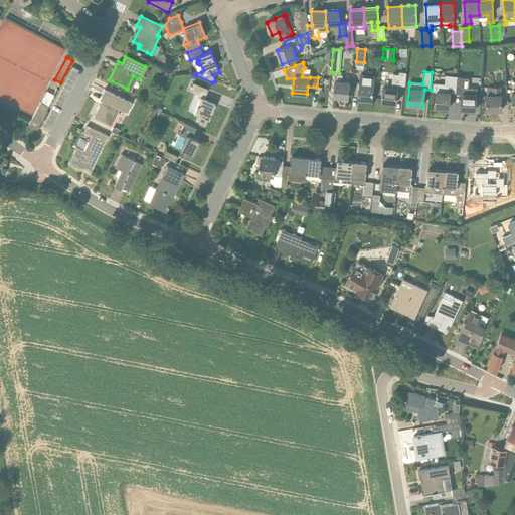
[(396,103),(398,86),(404,87),(406,73),(399,72),(399,75),(393,74),(391,88),(383,87),(382,102),(396,103)]
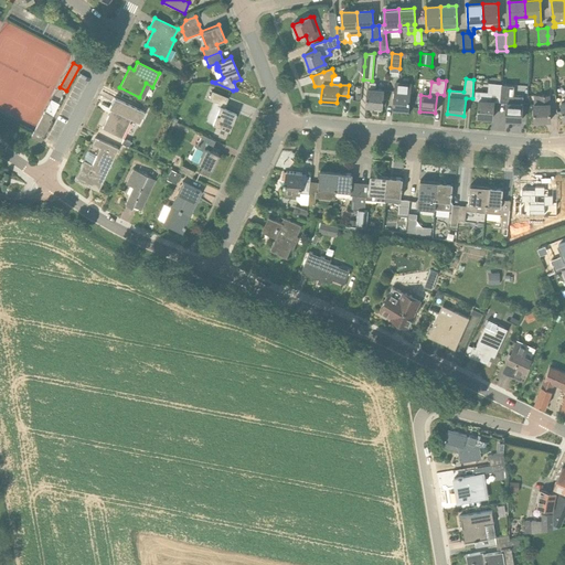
[(370,82),(369,89),(368,89),(366,106),(382,107),(383,91),(376,89),(376,83),(370,82)]
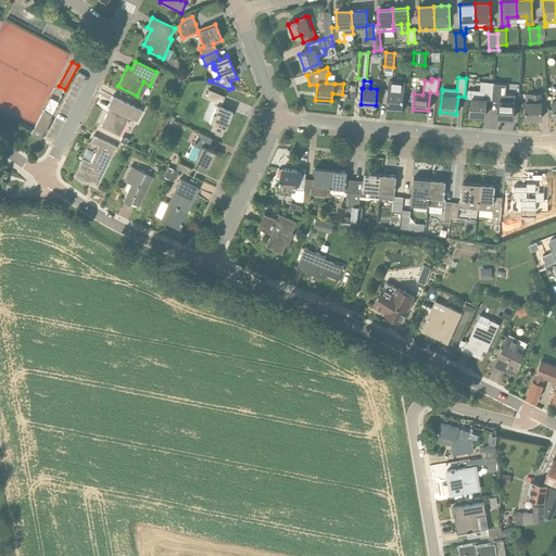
[(389,89),(387,106),(402,109),(404,91),(403,91),(404,84),(396,83),(391,81),(390,89),(389,89)]
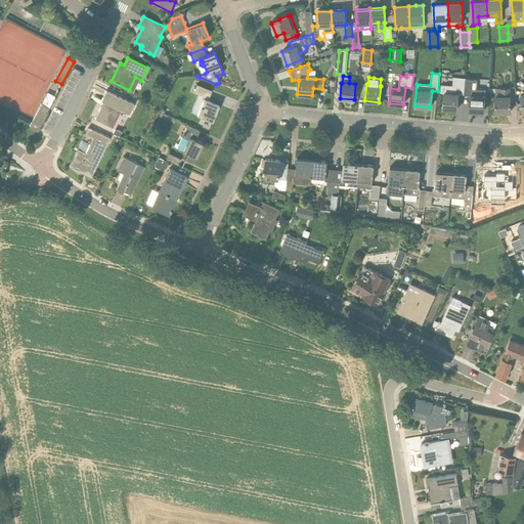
[(444,93),(442,108),(456,110),(459,94),(464,95),(465,79),(465,78),(464,77),(453,77),(452,77),(452,86),(441,85),(440,92),(444,93)]
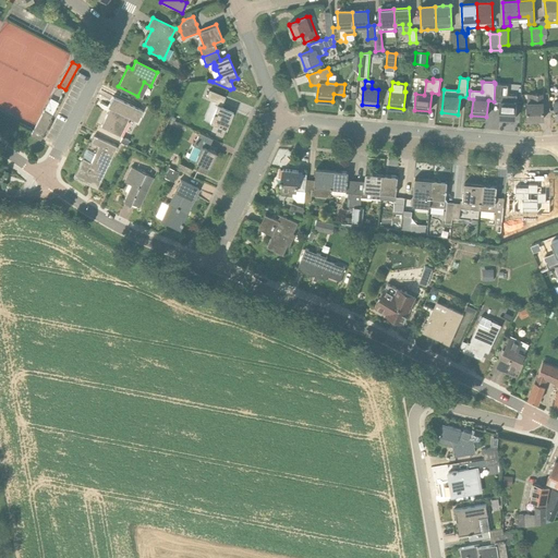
[(499,118),(516,119),(517,96),(501,95),(502,84),(495,84),(494,101),(500,101),(499,118)]
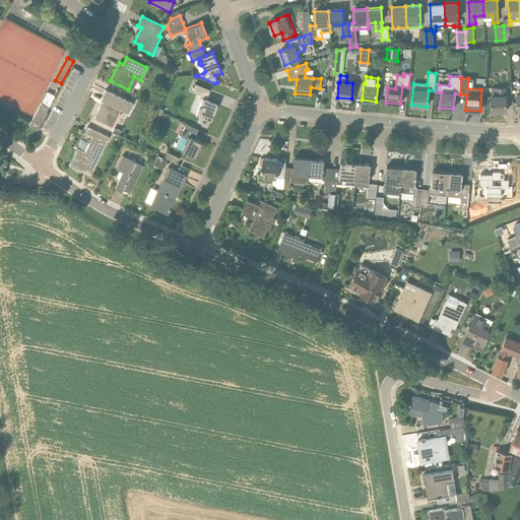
[(195,114),(210,120),(217,105),(205,100),(209,90),(195,84),(192,91),(202,95),(195,114)]
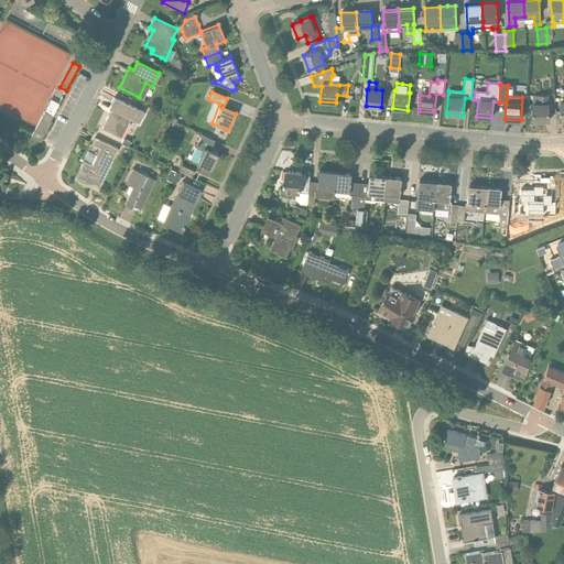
[(533,121),(550,120),(549,95),(539,95),(540,105),(533,105),(533,121)]
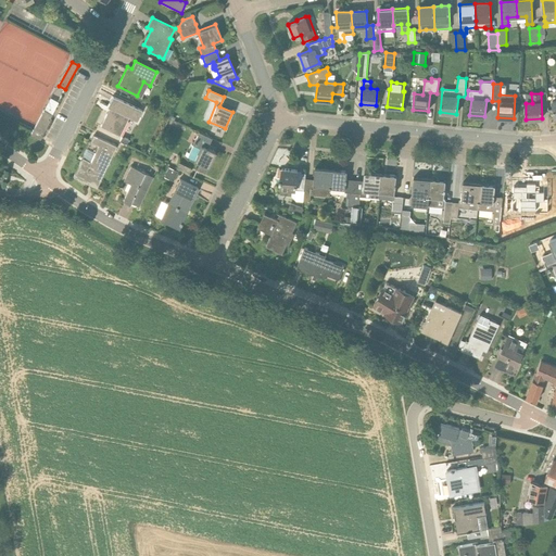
[(106,114),(100,126),(118,136),(128,117),(136,122),(142,111),(112,97),(108,108),(112,110),(109,115),(106,114)]
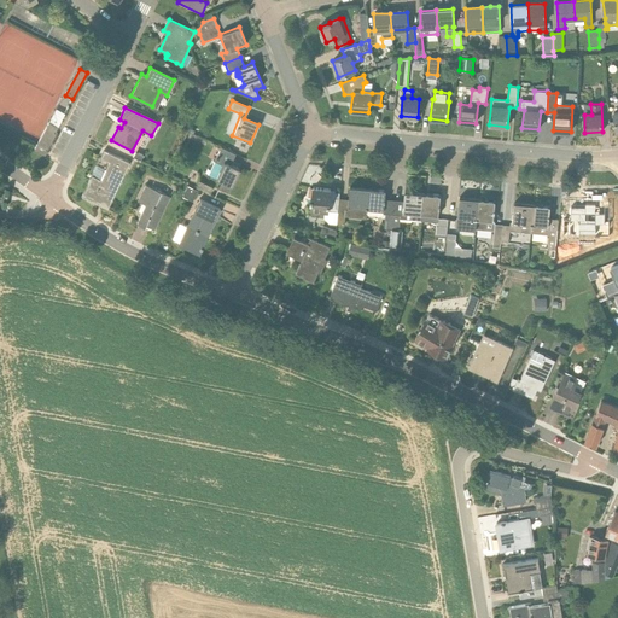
[(56,130),(57,127),(48,122),(40,139),(35,150),(45,155),(57,132),(56,130)]
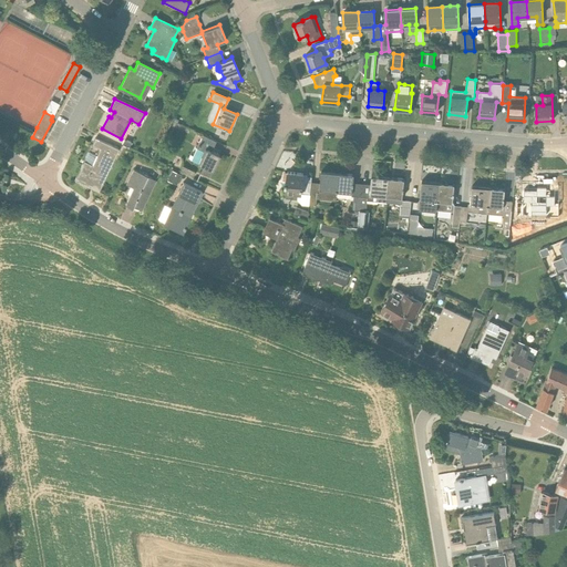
[(172,120),(160,146),(164,148),(175,126),(187,133),(189,129),(172,120)]
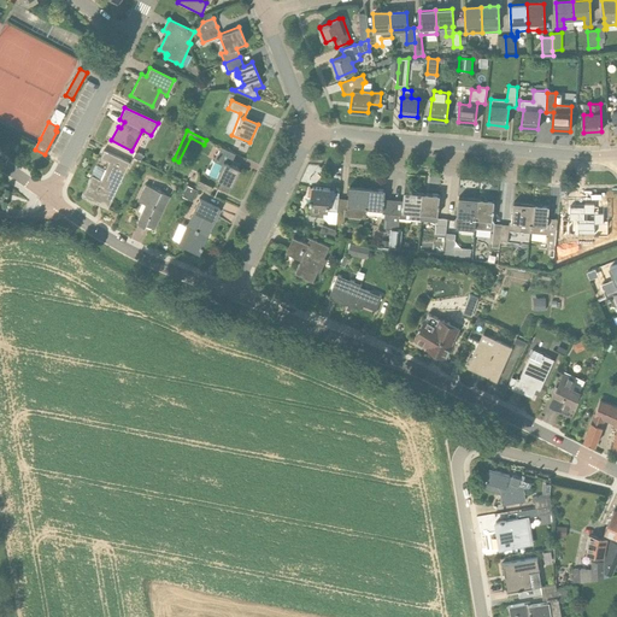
[(221,147),(218,152),(213,162),(221,165),(215,178),(221,181),(218,188),(228,193),(239,169),(230,165),(235,154),(221,147)]
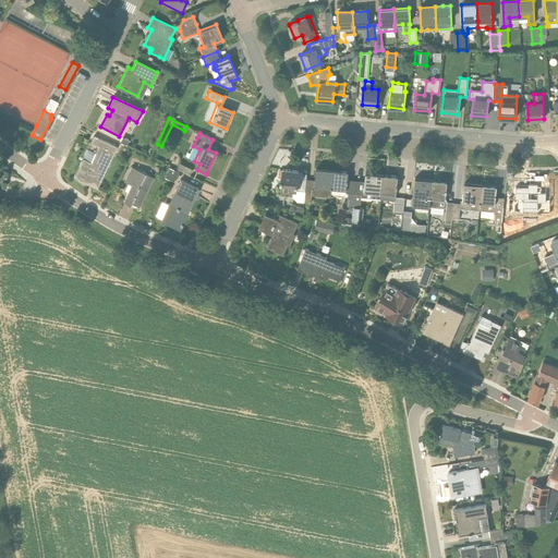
[(112,158),(113,155),(118,147),(94,136),(91,143),(98,147),(91,162),(83,158),(75,176),(94,184),(93,186),(97,189),(112,158)]
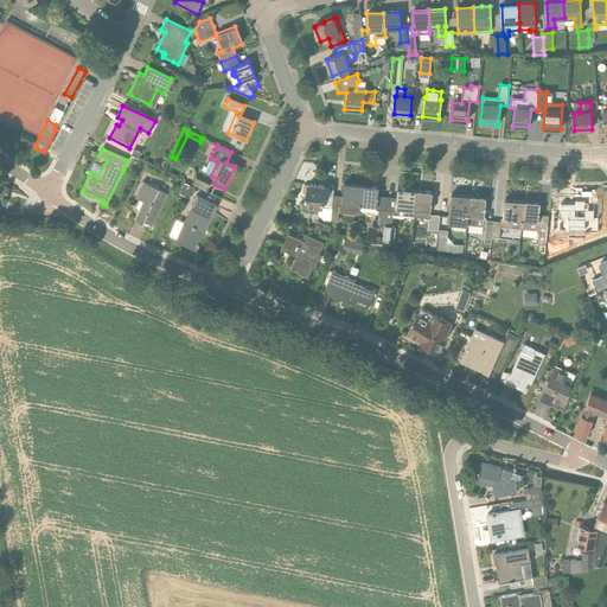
[(142,221),(152,225),(166,193),(142,181),(135,198),(142,202),(134,219),(142,223),(142,221)]
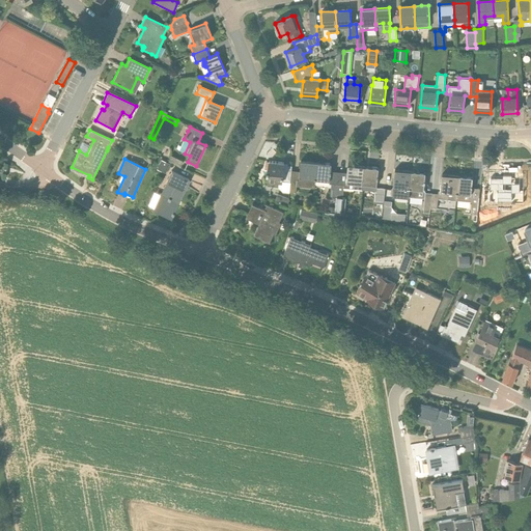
[(314,185),(316,165),(301,163),(302,161),(301,160),(300,177),(306,178),(305,187),(314,188),(315,185),(314,185)]
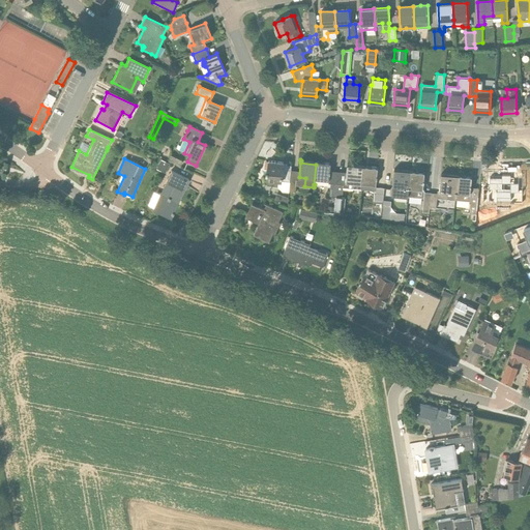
[(165,173),(169,164),(160,160),(156,170),(165,173)]
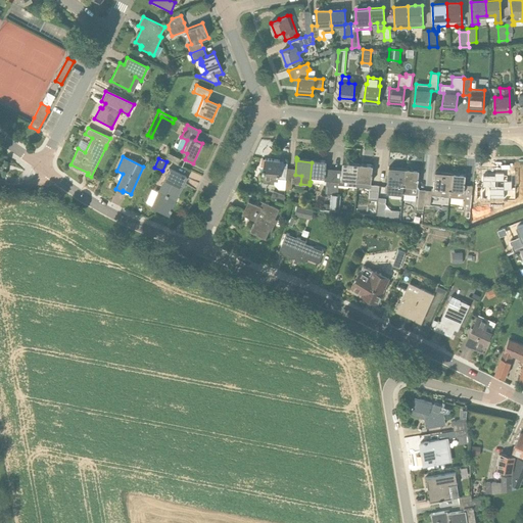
[(278,179),(286,179),(286,180),(287,174),(287,168),(283,168),(284,162),(279,162),(280,160),(265,159),(265,168),(264,168),(263,171),(264,171),(264,177),(264,183),(274,184),(275,179),(278,179)]
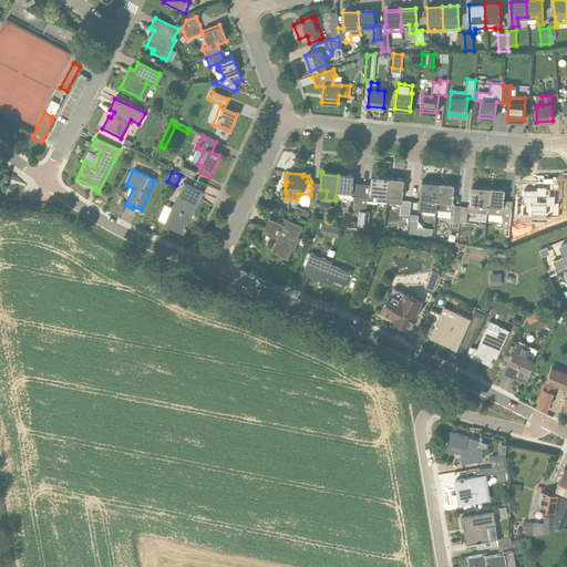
[(339,173),(338,176),(336,197),(337,197),(351,199),(353,200),(352,209),(359,210),(361,194),(352,193),(354,174),(353,174),(353,175),(339,173)]
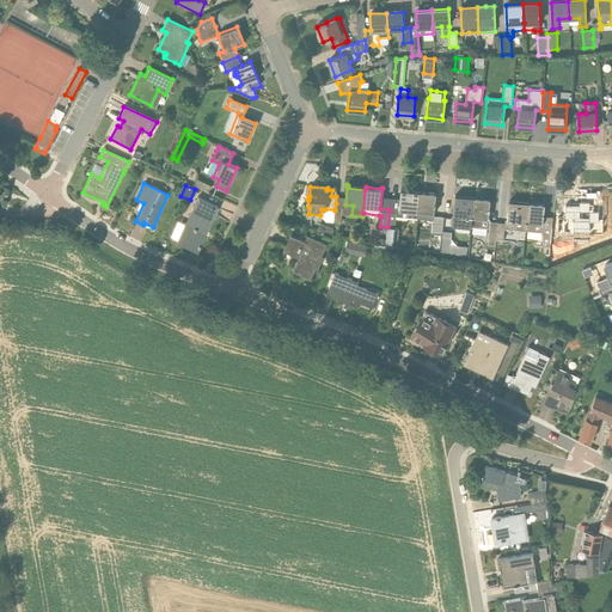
[(390,209),(387,227),(396,228),(397,216),(417,219),(420,195),(402,194),(402,190),(401,190),(399,210),(390,209)]
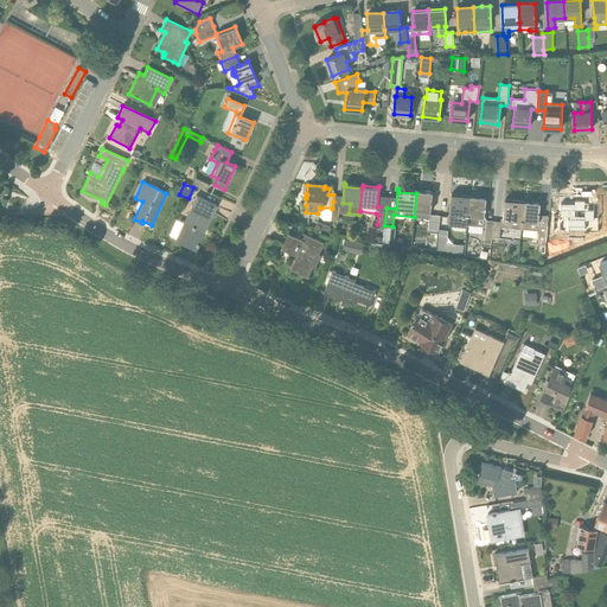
[(416,191),(416,193),(414,217),(422,218),(429,218),(429,215),(430,215),(430,211),(433,192),(432,192),(416,191)]
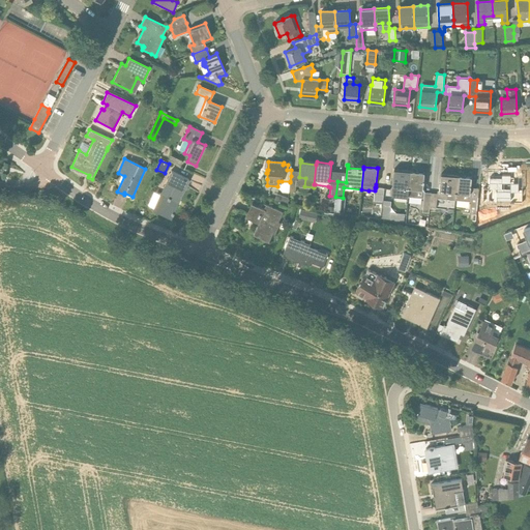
[(394,169),(392,195),(408,196),(410,174),(394,172),(394,169)]
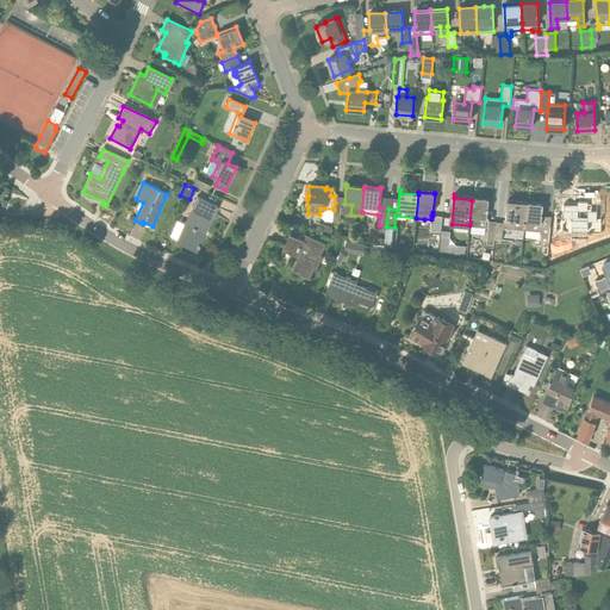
[(472,197),(472,200),(470,225),(478,226),(478,217),(486,218),(489,198),(472,197)]
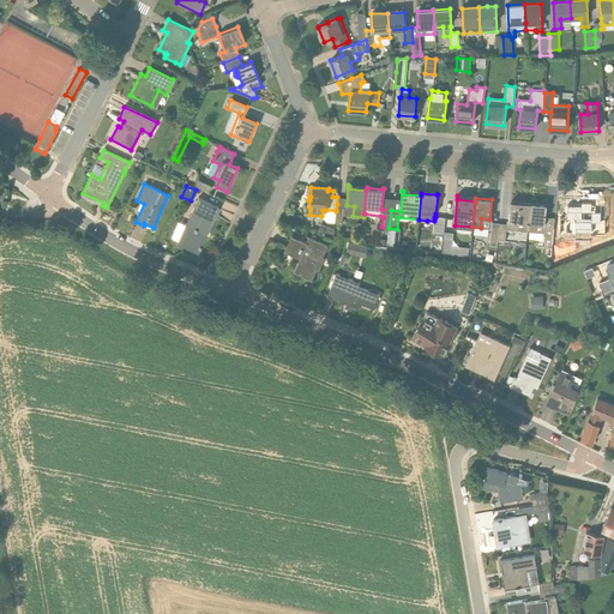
[(185,226),(178,242),(198,252),(218,209),(203,200),(191,228),(185,226)]
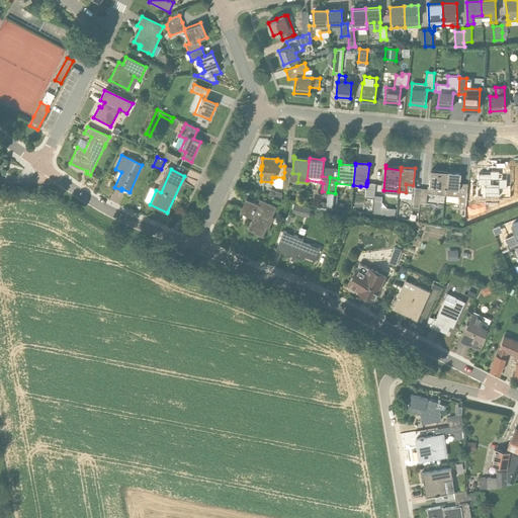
[(444,195),(447,172),(432,170),(431,170),(429,186),(428,186),(427,189),(421,188),(420,203),(426,204),(427,194),(444,195)]
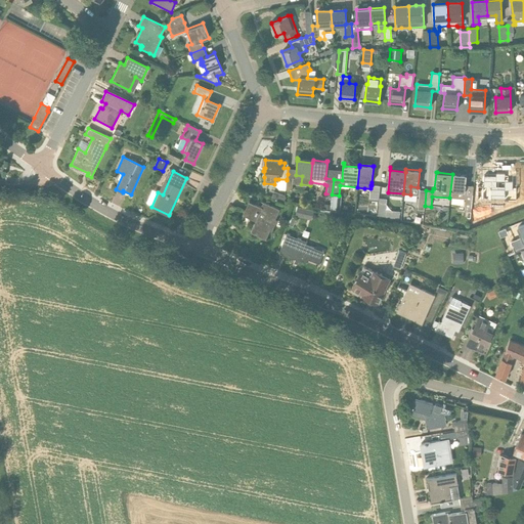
[(295,178),(296,175),(288,174),(287,180),(287,179),(286,190),(292,190),(293,178),(295,178)]
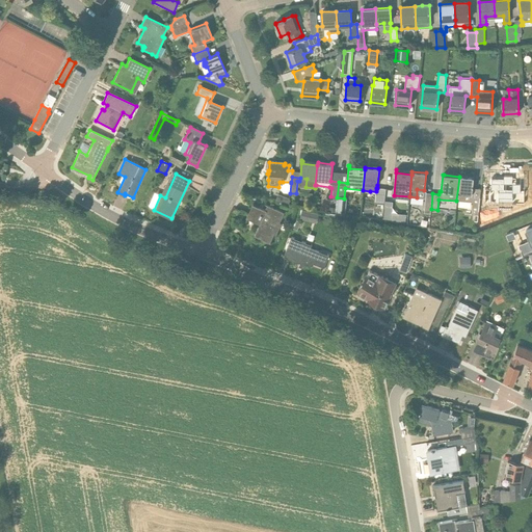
[(456,201),(464,202),(466,194),(472,194),(474,178),(473,178),(459,177),(456,201)]
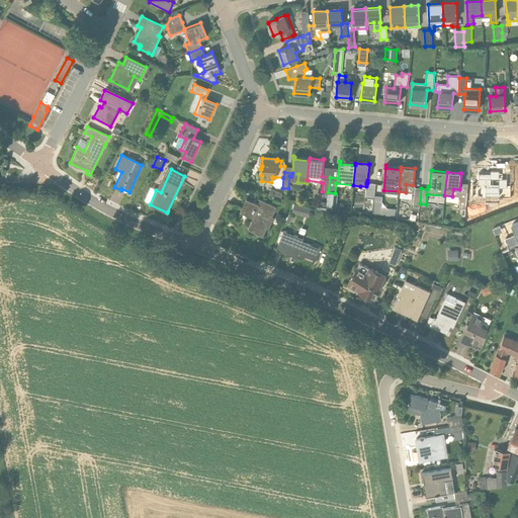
[(499,173),(484,173),(484,185),(486,185),(485,193),(498,193),(498,198),(510,198),(510,187),(507,187),(507,179),(499,178),(499,173)]
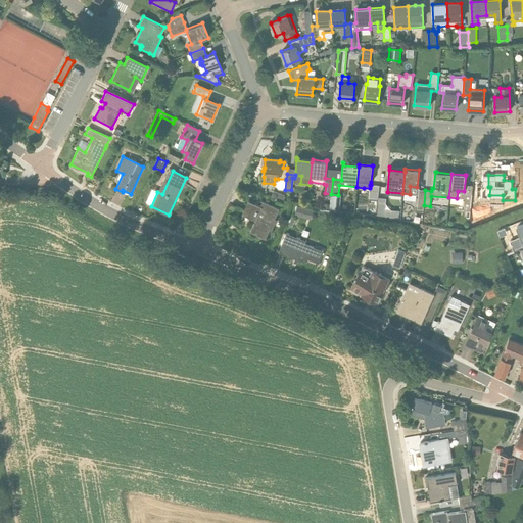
[(369,200),(377,201),(379,186),(371,185),(370,185),(370,188),(369,200)]
